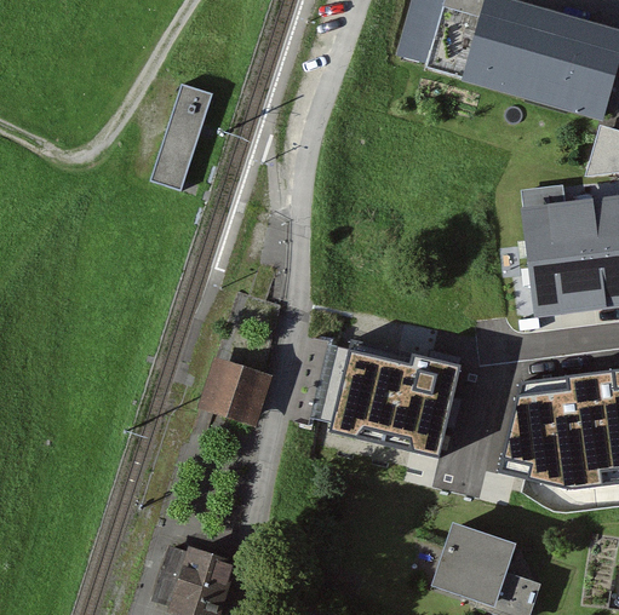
[(411,0),(394,61),(601,120),(618,58),(618,30),(510,0),(411,0)]
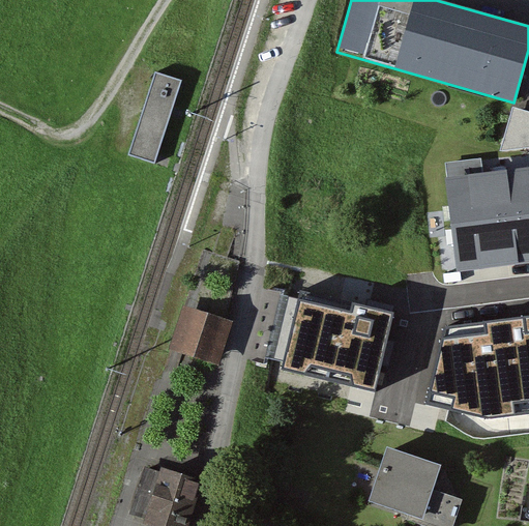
[(181,81),(154,72),(128,156),(155,165),(181,81)]
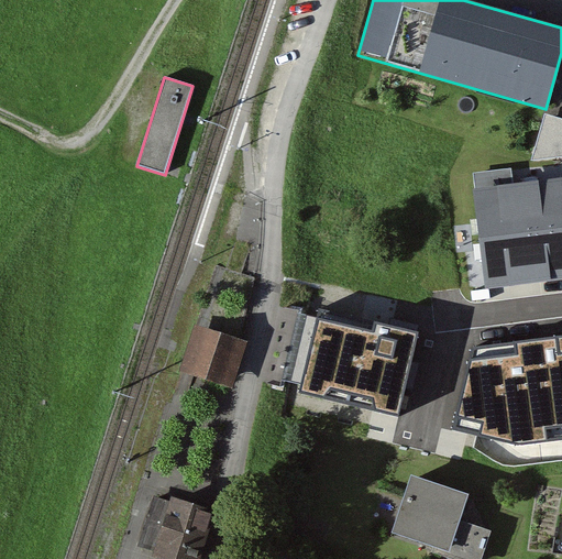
[(561,120),(544,116),(531,162),(553,160),(561,130),(561,120)]
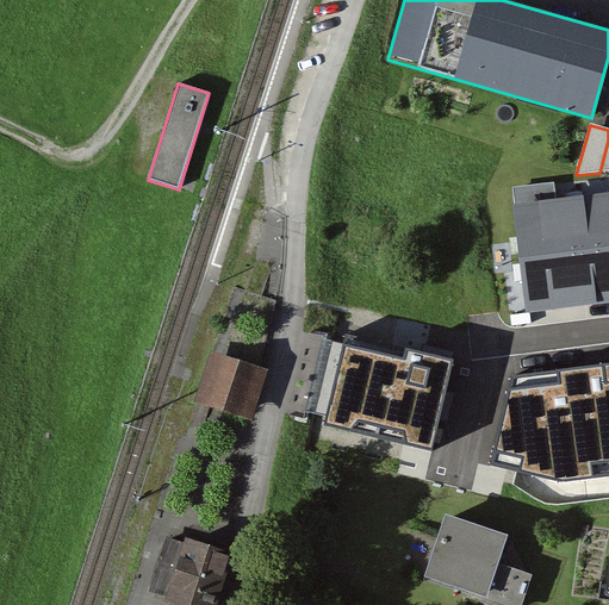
[(608,192),(509,204),(522,307),(608,297),(608,192)]
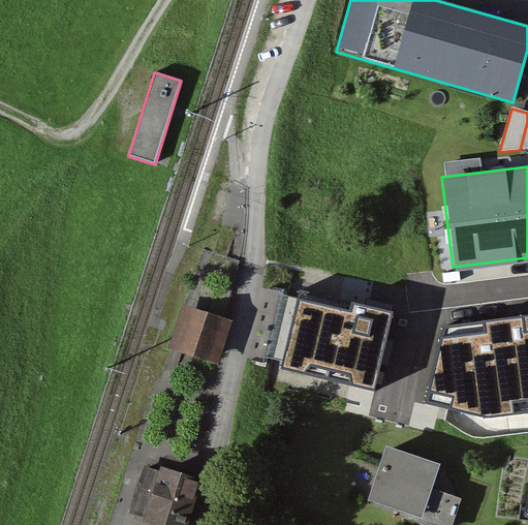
[(276,379),(374,404),(395,323),(297,299),(276,379)]
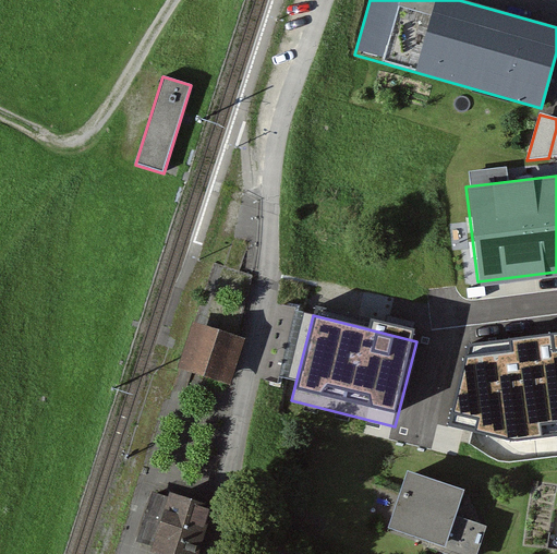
[(243,338),(194,325),(181,372),(230,385),(243,338)]
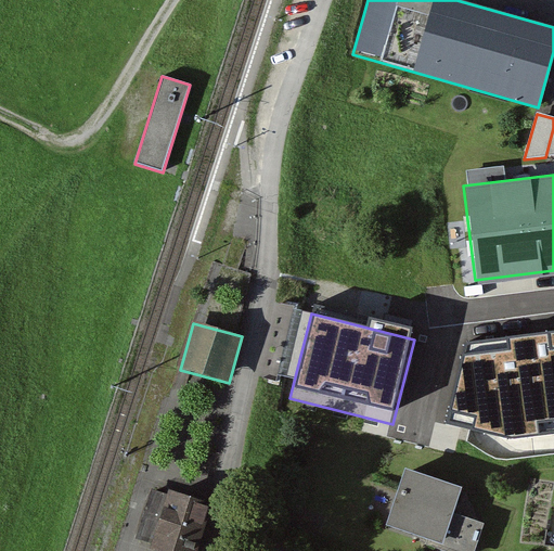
[(553,342),(462,349),(446,435),(507,447),(553,443),(553,342)]
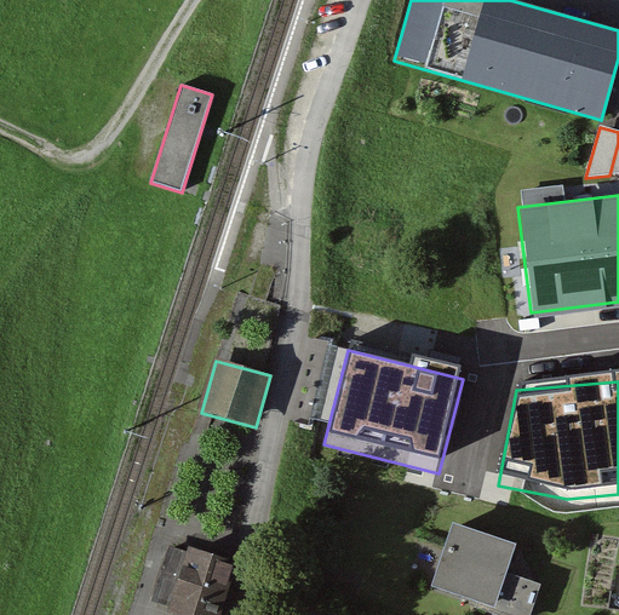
[(516,542),(453,522),(431,586),(496,607),(493,614),(531,614),(542,585),(506,573),(516,542)]
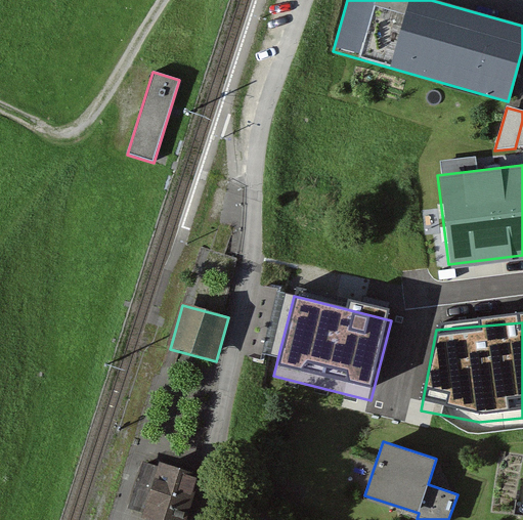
[(184,519),(200,473),(143,456),(126,511),(147,518),(151,519),(184,519)]
